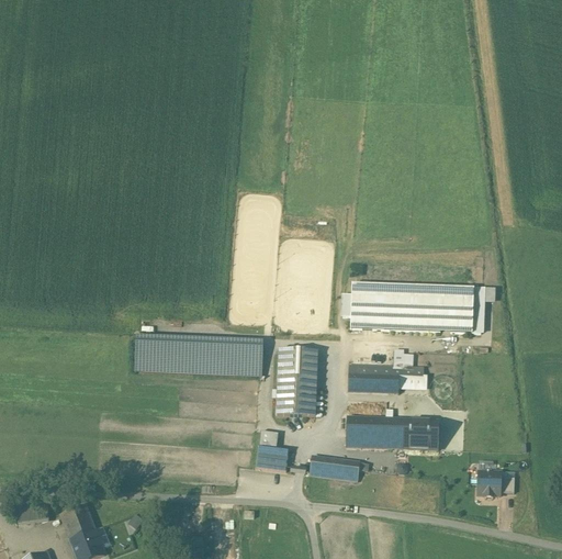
[(351,282),(350,327),(483,333),(484,288),(351,282)]
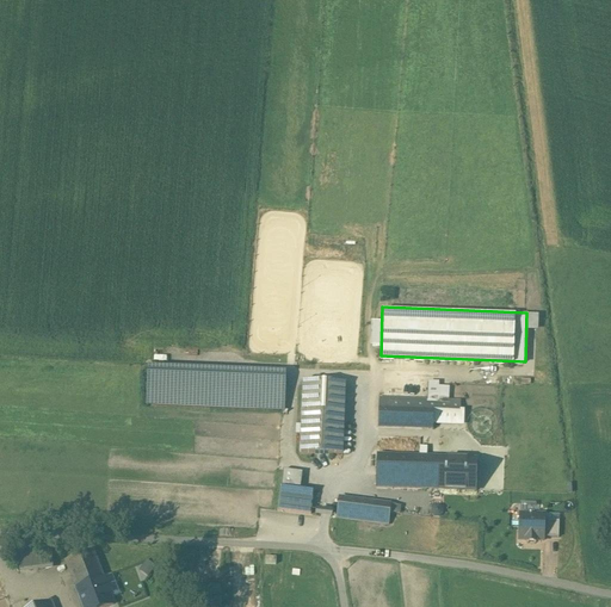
[(281,371),(153,366),(153,379),(152,402),(279,407),(281,371)]
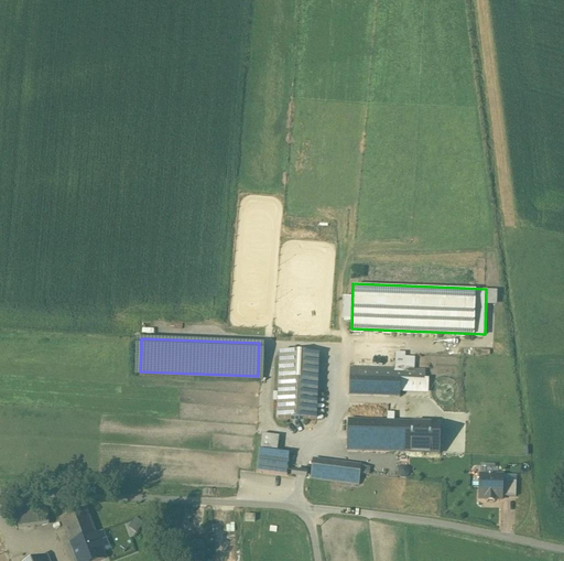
[(397,347),(396,367),(414,367),(415,353),(405,353),(405,348),(397,347)]
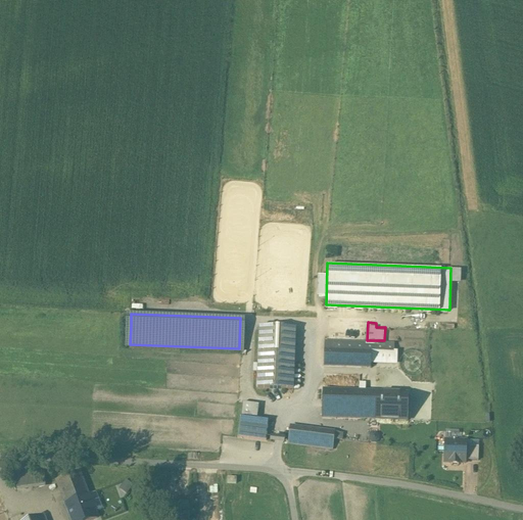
[(295,325),(259,324),(256,385),(292,387),(295,325)]
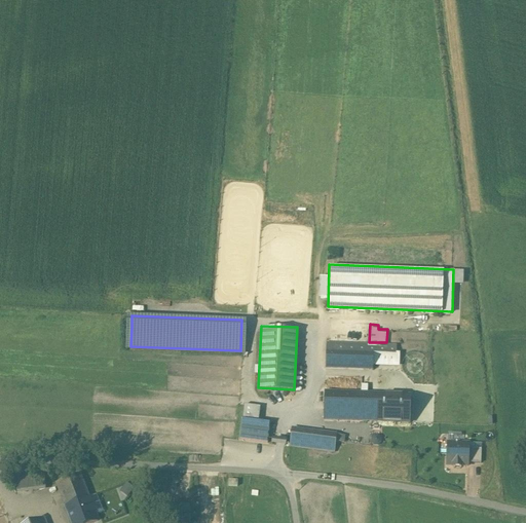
[(369,342),(327,340),(326,365),(373,367),(373,362),(398,363),(399,351),(397,351),(397,343),(386,342),(369,342)]
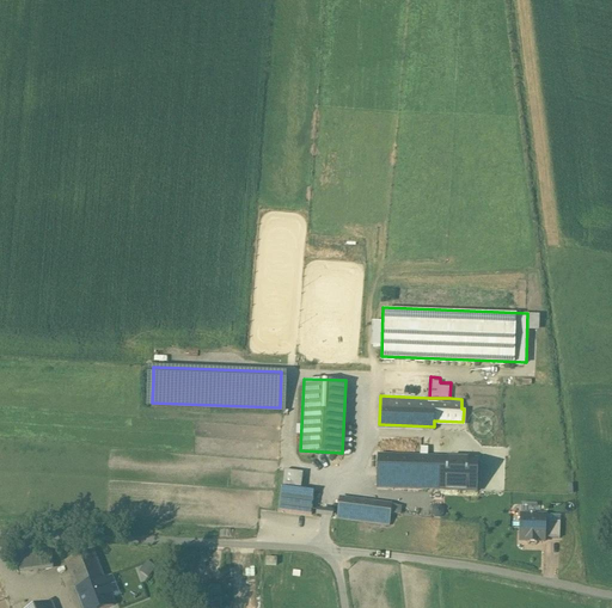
[(430,455),(378,454),(377,485),(429,487),(430,455)]
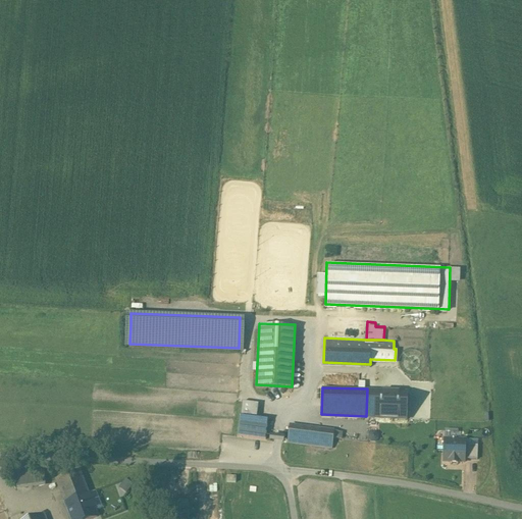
[(408,391),(367,388),(366,416),(407,418),(408,391)]
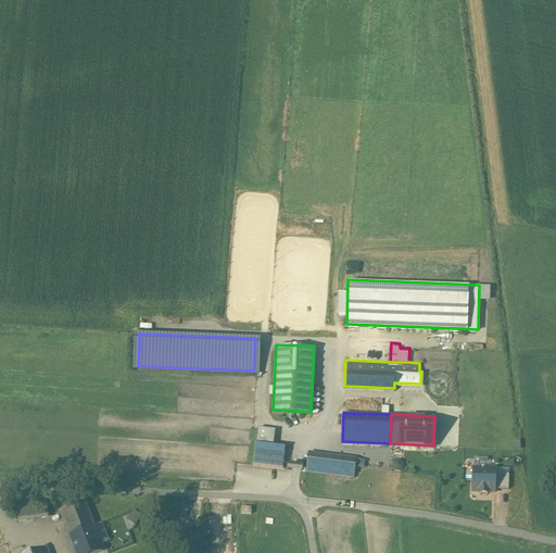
[(286,443),(256,440),(253,462),(283,466),(286,443)]
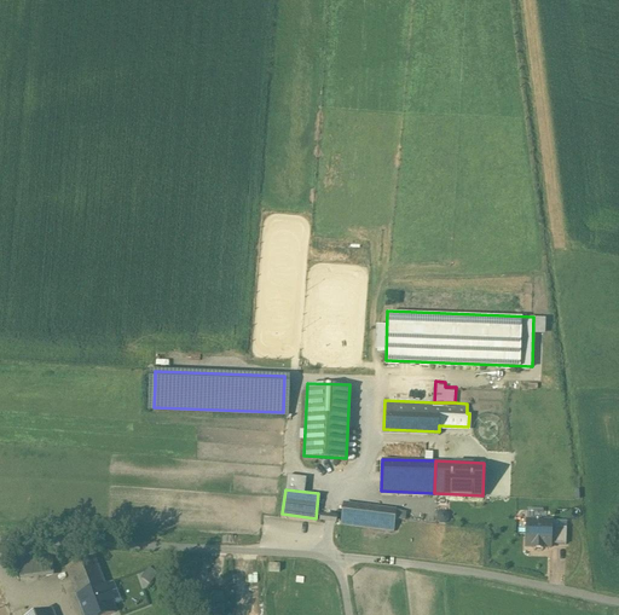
[(397,509),(343,502),(341,522),(393,528),(397,509)]
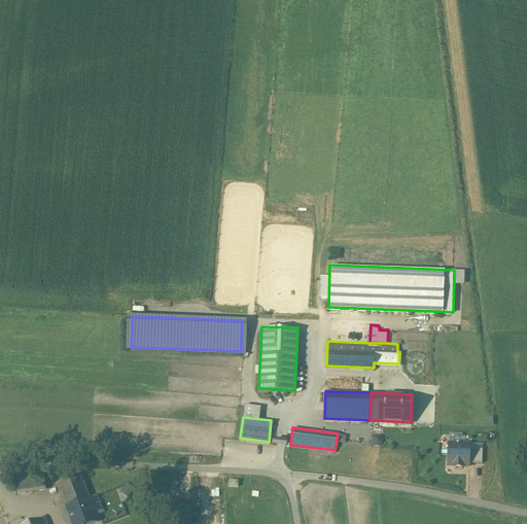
[(469,443),(449,442),(448,464),(454,464),(454,466),(462,466),(462,464),(468,464),(469,462),(469,448),(469,443)]
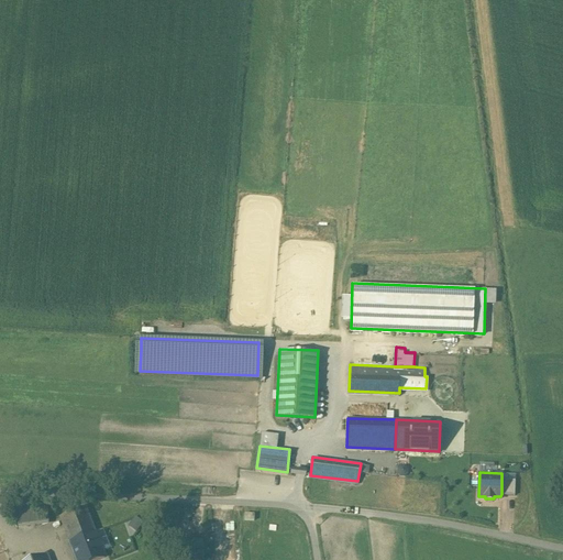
[(515,479),(501,479),(501,494),(515,494),(515,479)]
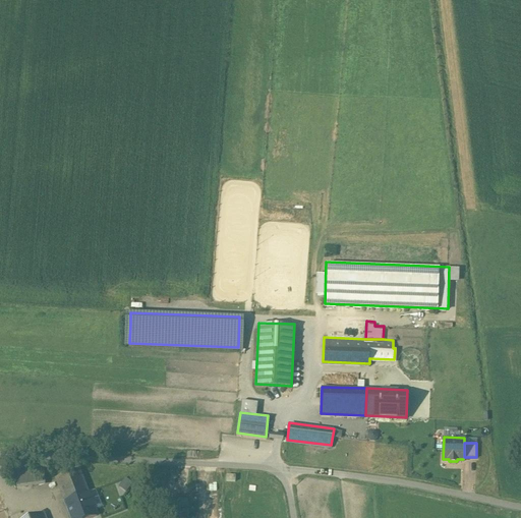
[(36,462),(10,467),(13,480),(39,475),(36,462)]
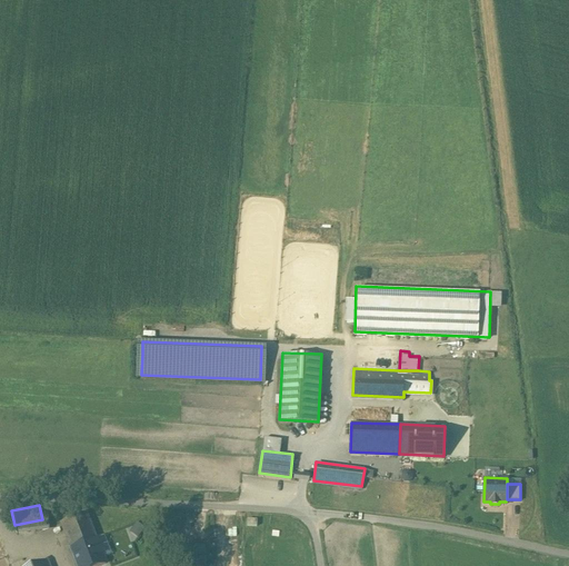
[(86,510),(60,520),(78,565),(89,565),(105,560),(86,510)]
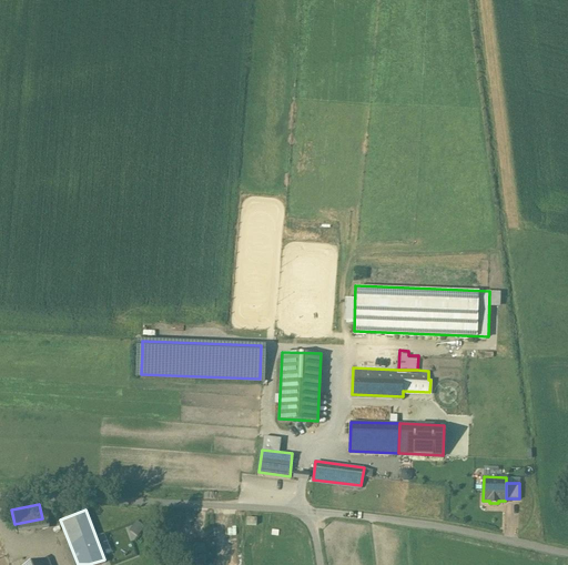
[(138,517),(131,528),(140,534),(146,524),(138,517)]
